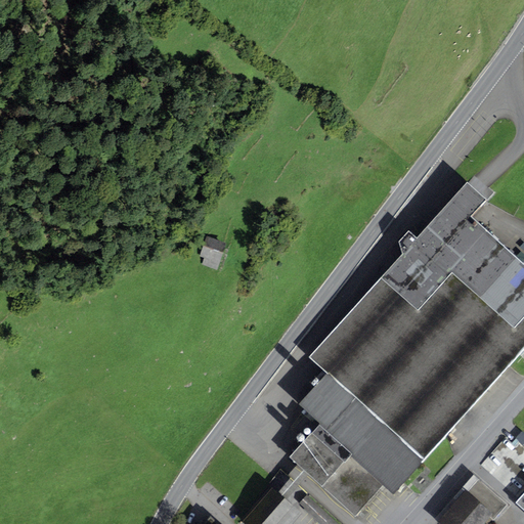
[(291,459),(304,470),(309,474),(355,516),(363,507),(384,484),(394,493),(523,349),(523,265),(471,218),(487,201),(467,183),(417,239),(412,236),(408,232),(399,244),(402,255),(309,358),(329,376),(326,378),(325,377),(301,404),(321,424),(291,459)]
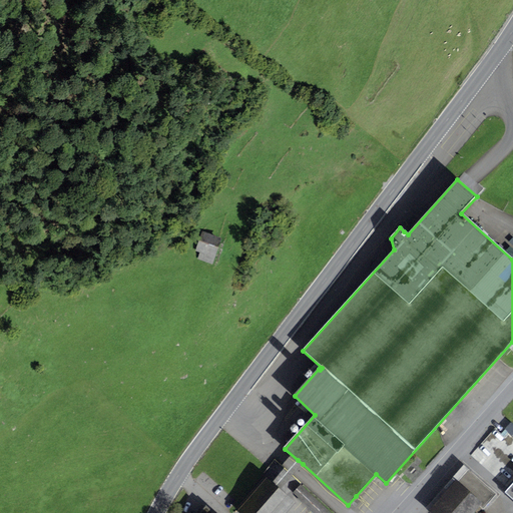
[(200,252),(198,260),(209,264),(217,240),(201,234),(195,250),(200,252)]
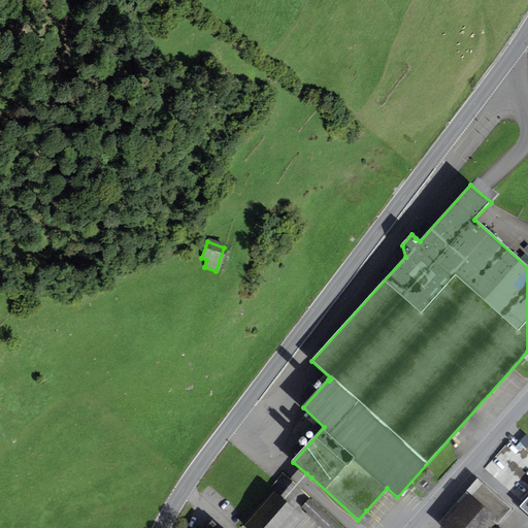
[(485,469),(523,503),(527,497),(527,449),(523,444),(519,450),(509,441),(485,469)]
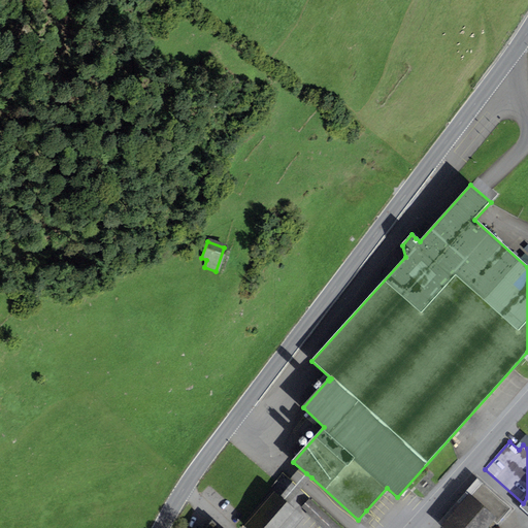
[(286,505),(311,477),(306,473),(282,502),(286,505)]
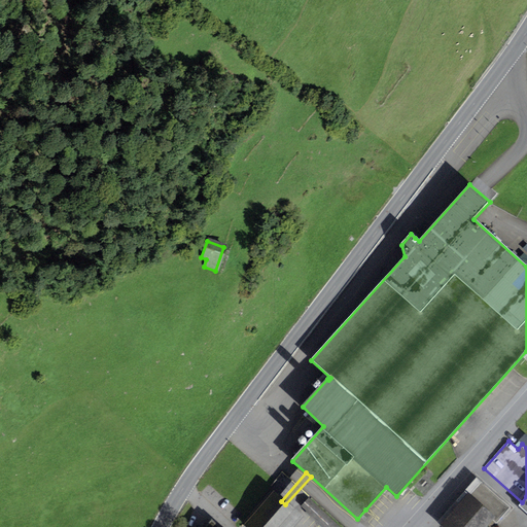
[(437,523),(442,526),(444,526),(479,488),(488,496),(490,494),(506,508),(496,520),(493,518),(492,520),(496,524),(510,508),(476,479),(437,523)]
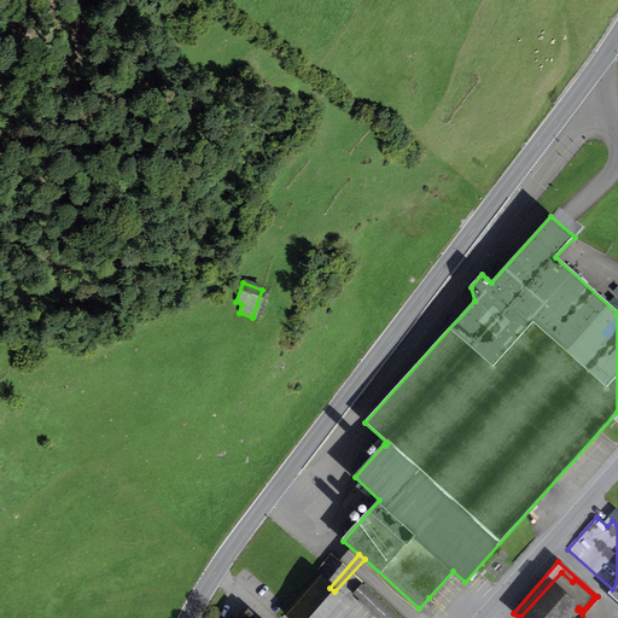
[(569,617),(577,610),(578,607),(582,610),(594,596),(575,579),(572,582),(561,572),(520,617),(569,617)]
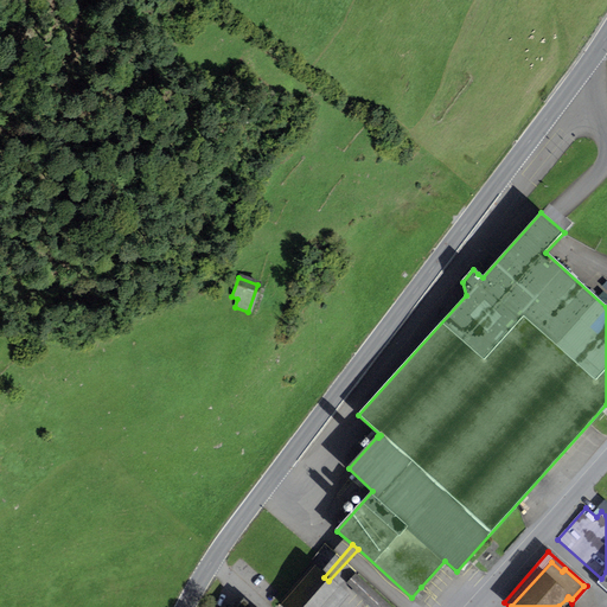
[(286,606),(328,606),(342,592),(328,581),(324,577),(313,568),(282,604),(286,606)]
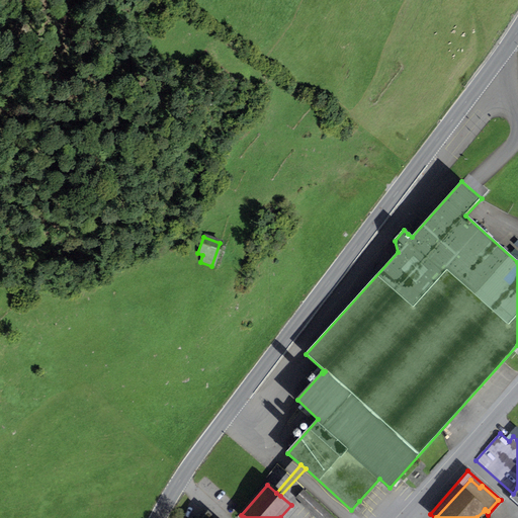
[(330,517),(303,493),(297,499),(318,517),(330,517)]
